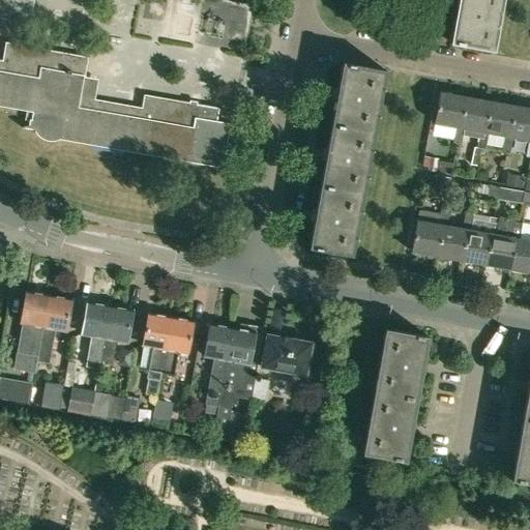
[(0,0),(0,17),(29,22),(32,0),(0,0)]
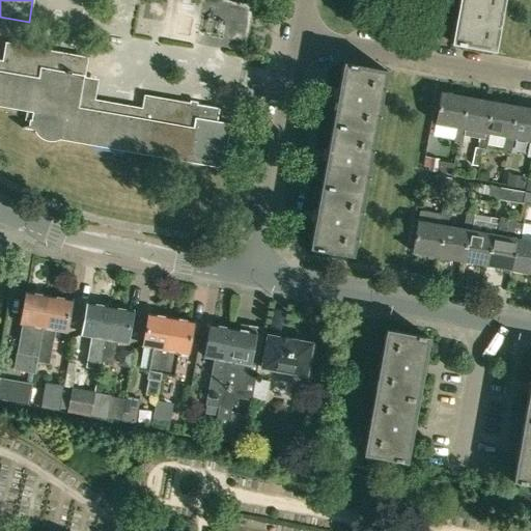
[(458,0),(451,44),(495,51),(503,0),(458,0)]
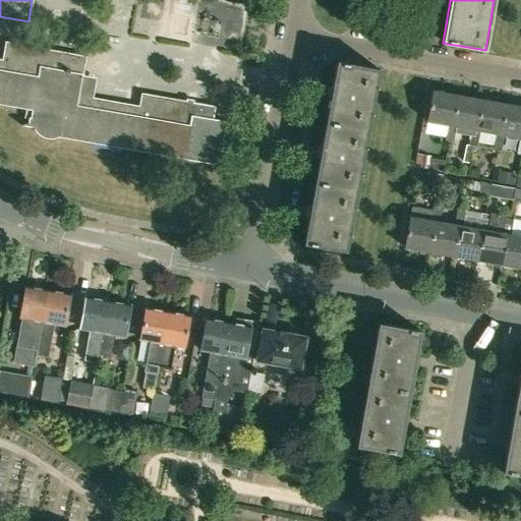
[(6,42),(3,59),(0,58),(0,103),(26,108),(24,118),(31,119),(30,125),(34,128),(34,129),(36,132),(39,135),(42,136),(44,137),(46,138),(49,138),(53,138),(56,137),(58,137),(59,136),(60,137),(61,136),(183,158),(183,159),(219,165),(226,121),(213,119),(215,106),(141,94),(139,107),(89,97),(92,83),(80,81),(81,74),(82,74),(87,56),(6,42)]
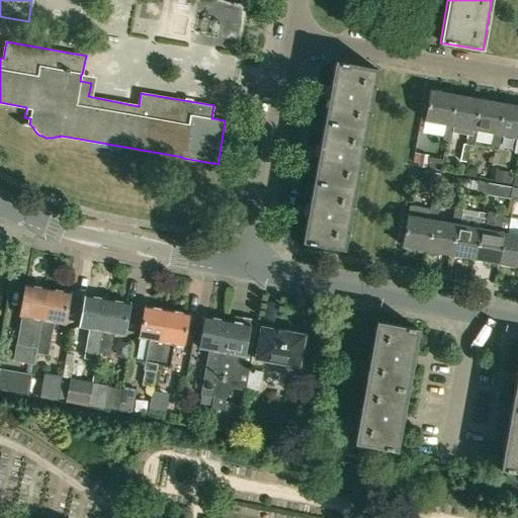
[(335,61),(324,121),(366,128),(377,69),(335,61)]
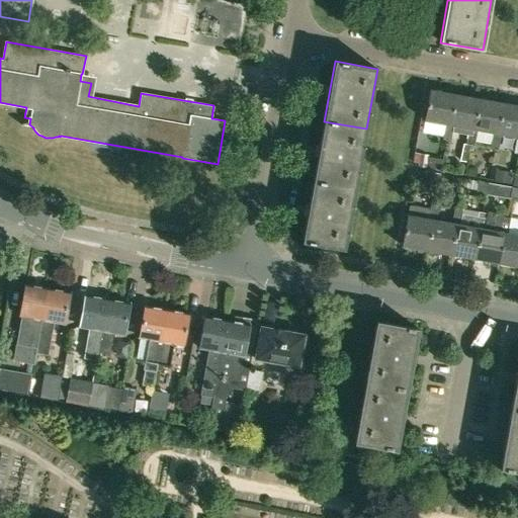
[(449,125),(454,94),(430,90),(425,120),(445,124),(442,141),(450,142),(452,134),(453,125),(449,125)]
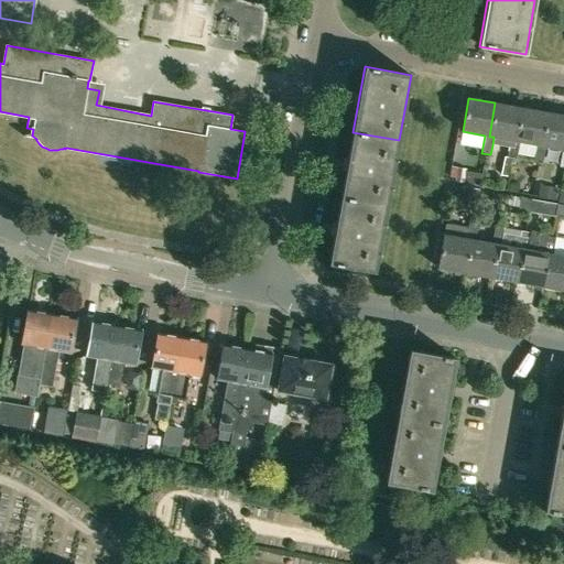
[(516,141),(521,108),(495,102),(489,137),(494,137),(492,145),(509,149),(508,156),(506,155),(502,174),(509,175),(512,159),(517,159),(520,142),(516,141)]
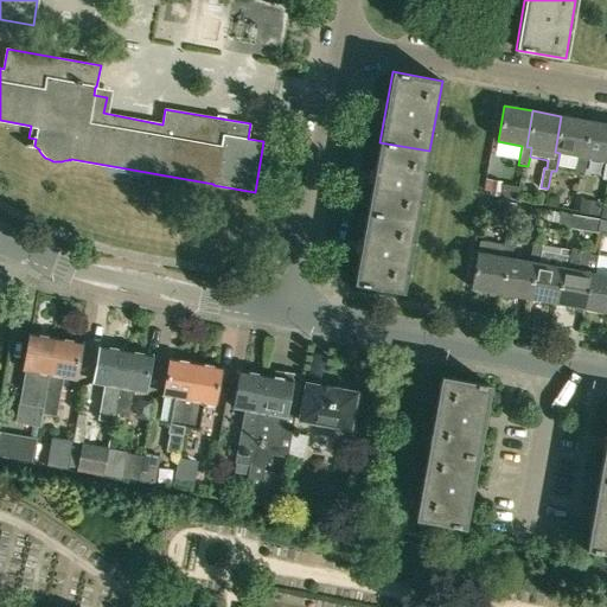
[(582,157),(589,121),(561,116),(555,152),(560,153),(579,157),(575,174),(583,177),(587,158),(582,157)]
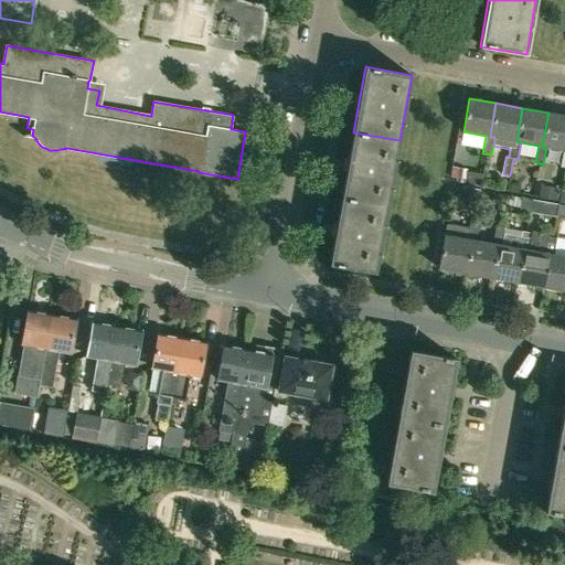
[(564,115),(548,113),(542,146),(546,147),(564,150),(561,168),(564,168),(564,115)]
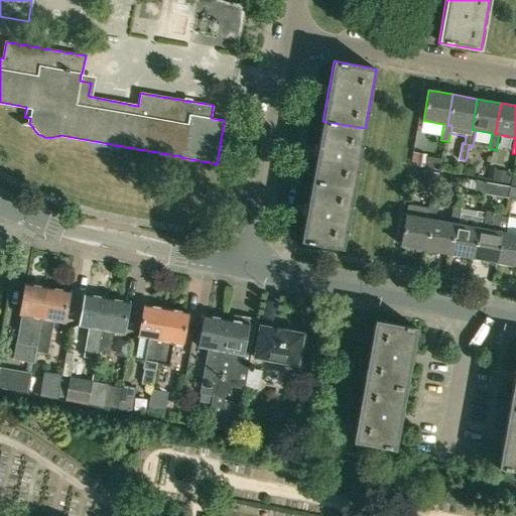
[(323,121),(311,181),(354,188),(365,128),(323,121)]
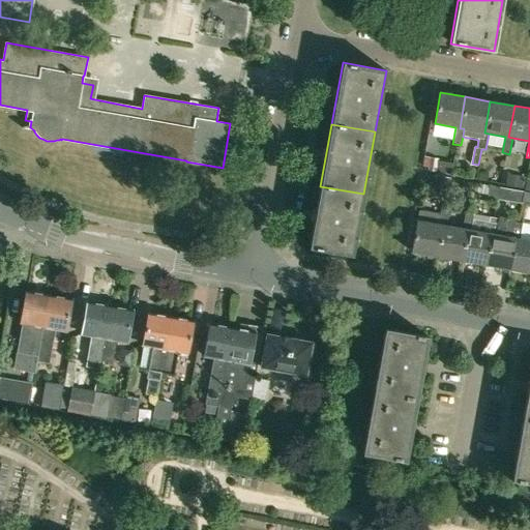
[(439,158),(424,156),(422,166),(428,167),(427,170),(428,171),(436,172),(437,165),(438,160),(439,158)]
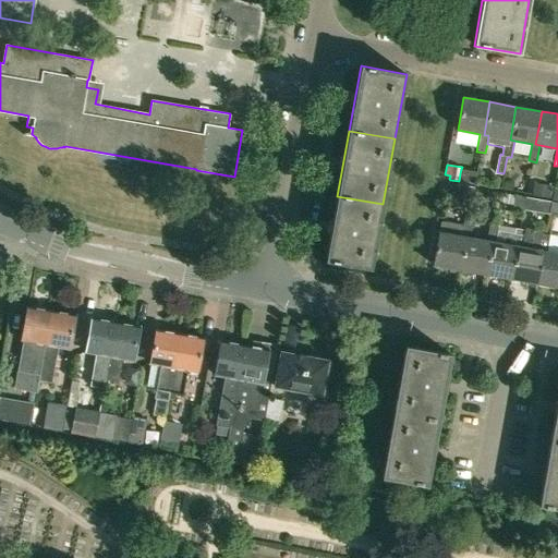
[(550,197),(553,185),(535,182),(534,185),(533,194),(544,196),(550,197)]
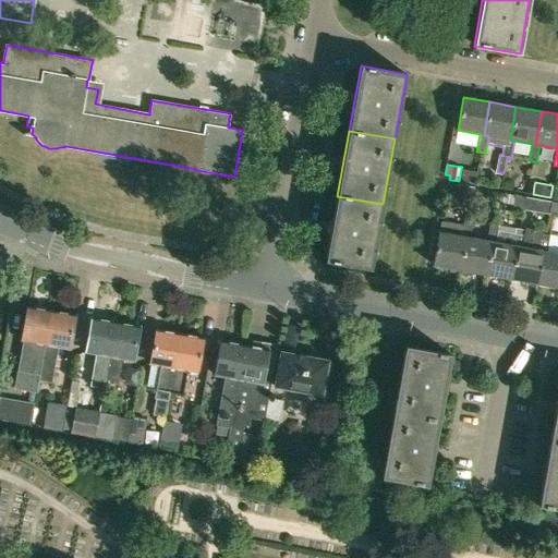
[(471,206),(474,189),(457,185),(455,196),(453,203),(471,206)]
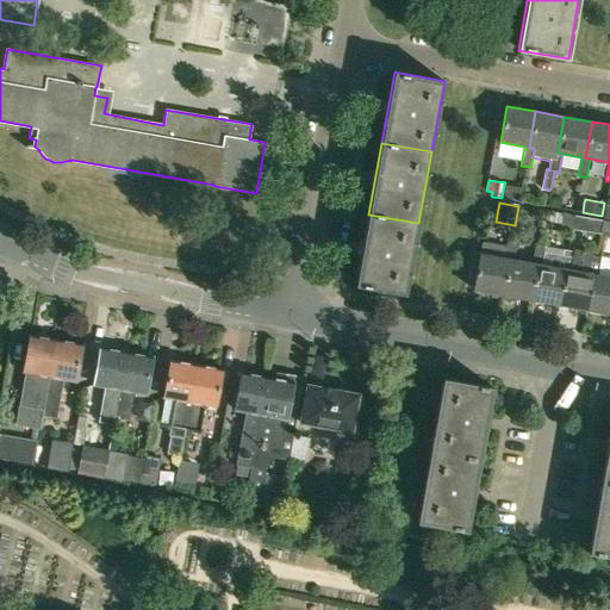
[(530,210),(529,219),(539,222),(541,211),(530,210)]
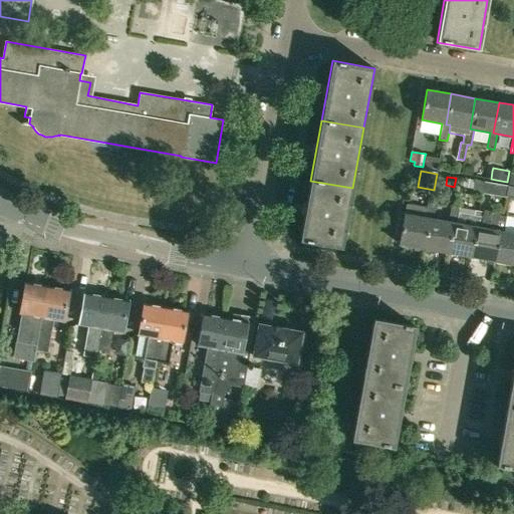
[(310,181),(299,240),(341,248),(352,188),(310,181)]
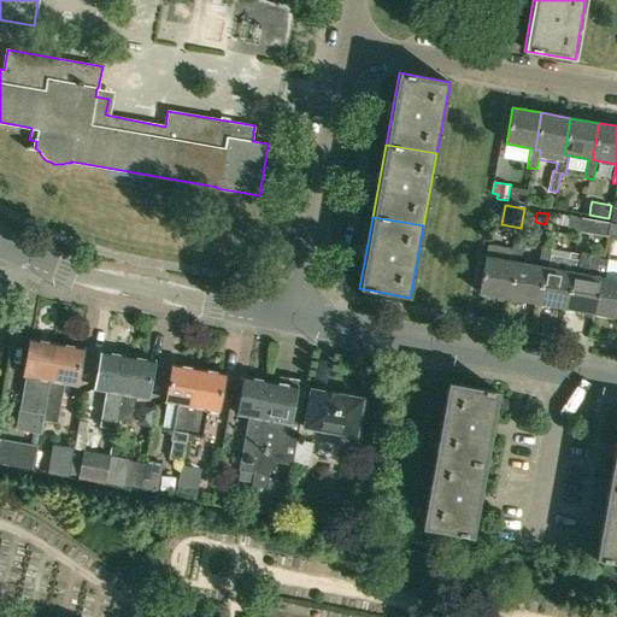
[(607,236),(610,224),(585,219),(582,231),(607,236)]
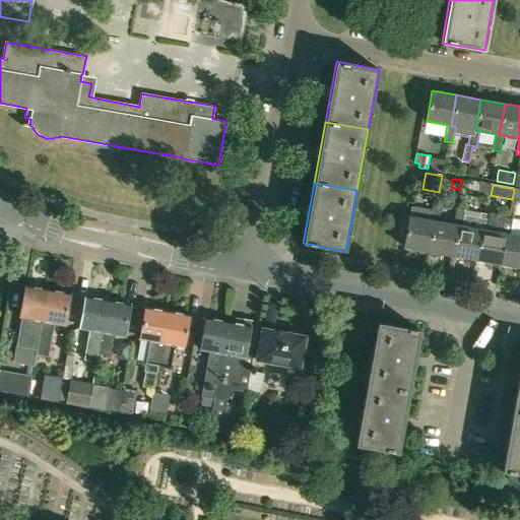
[(434,220),(438,221),(441,205),(433,204),(432,211),(410,208),(403,247),(428,251),(434,220)]
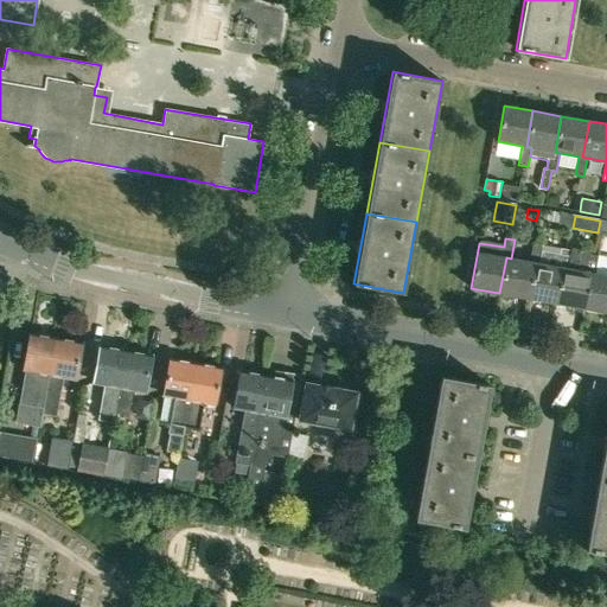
[(540,263),(541,254),(542,246),(532,243),(530,261),(511,259),(506,257),(499,293),(528,299),(535,262),(540,263)]
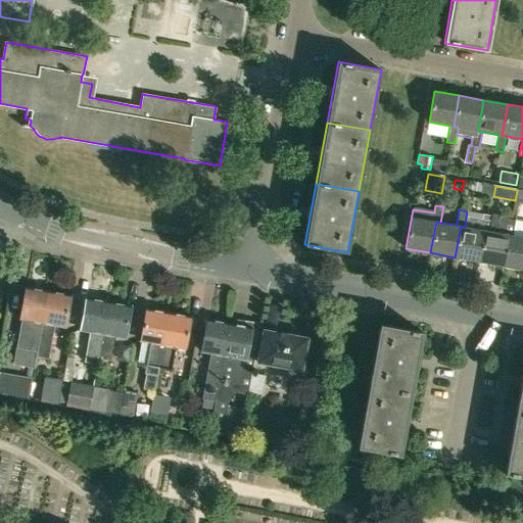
[(484,230),(489,231),(491,216),(483,215),(482,222),(466,219),(465,227),(461,226),(455,257),(479,262),(484,230)]
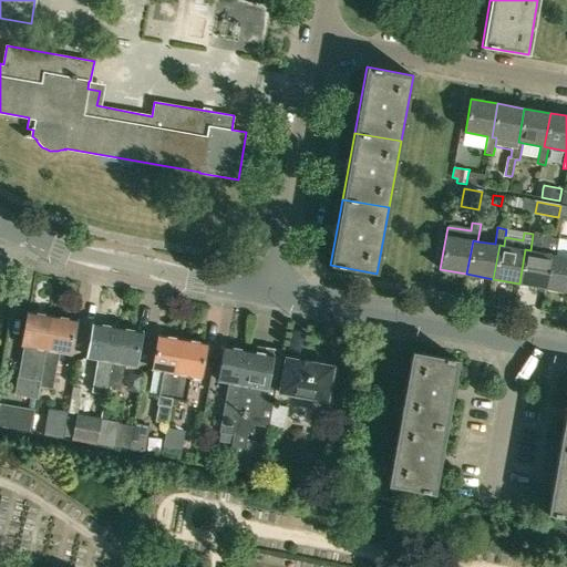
[(552,255),(556,255),(559,238),(549,237),(547,254),(531,250),(525,249),(519,284),(545,288),(552,255)]
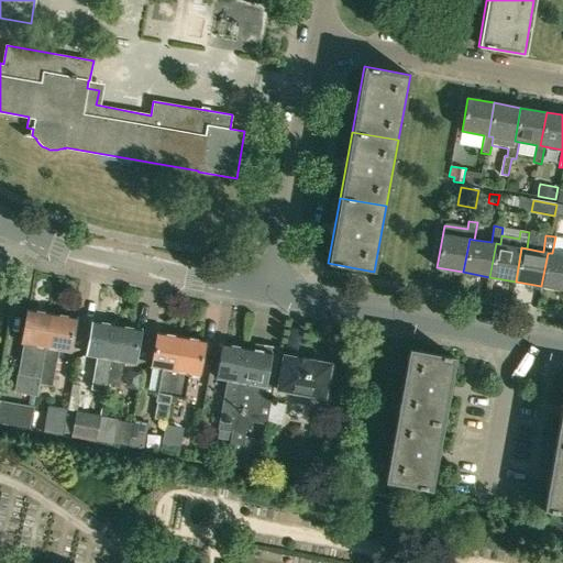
[(562,255),(552,253),(548,253),(541,286),(562,289),(562,255)]
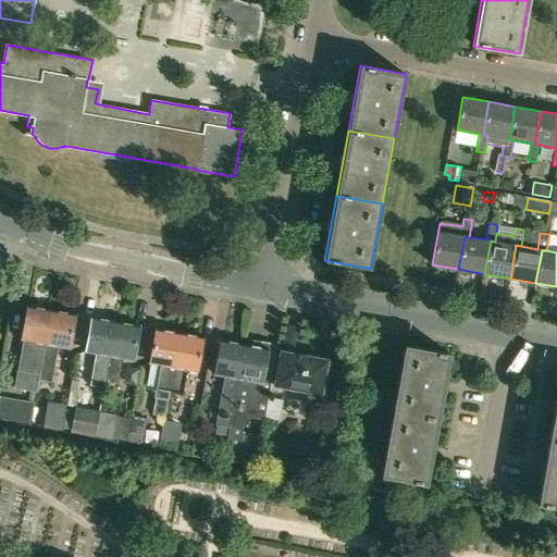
[(37,391),(38,380),(50,310),(27,306),(22,339),(24,339),(15,387),(37,391)]
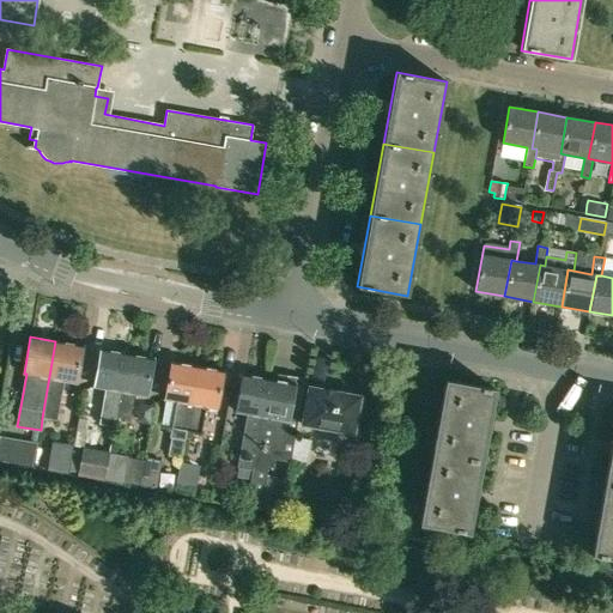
[(76,383),(82,346),(55,341),(42,418),(56,420),(64,381),(76,383)]
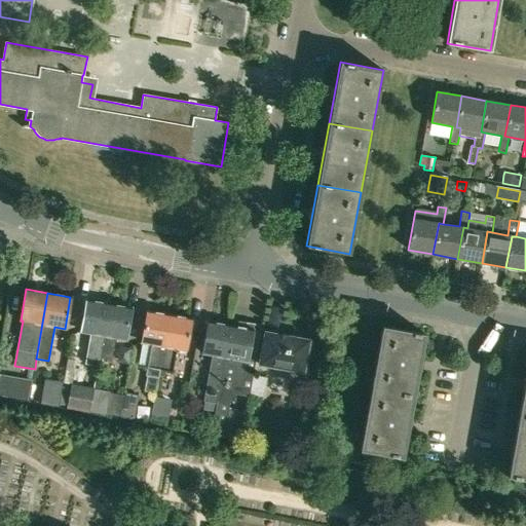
[(99,358),(109,304),(86,300),(81,332),(91,334),(86,363),(97,365),(99,358)]
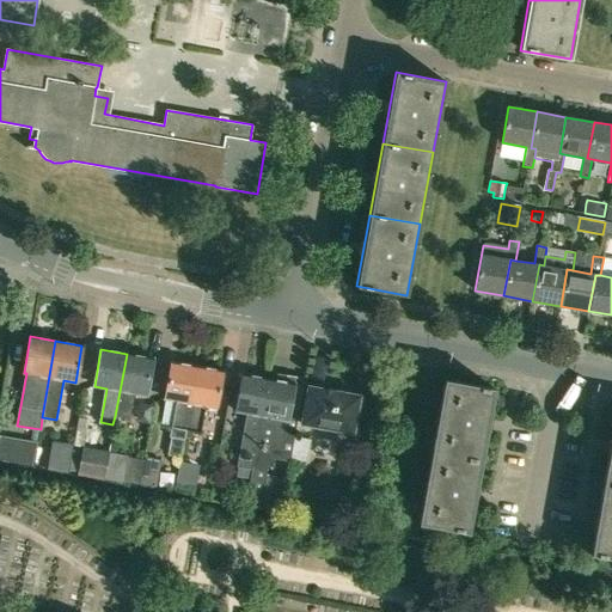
[(146,395),(152,359),(127,354),(115,416),(129,418),(134,393),(146,395)]
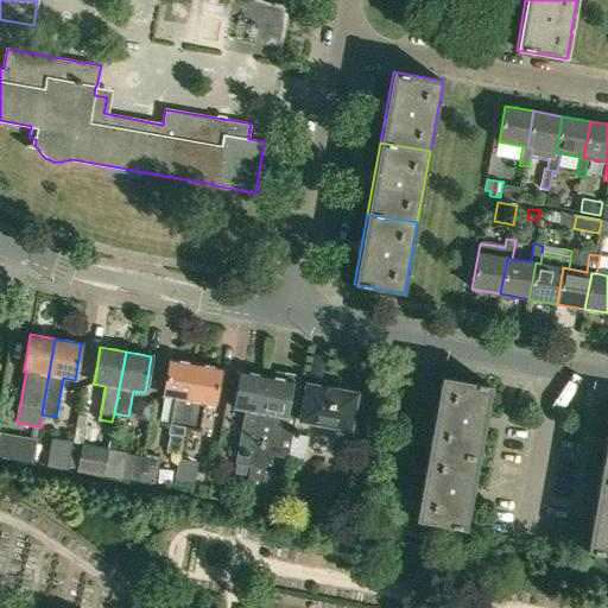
[(179,453),(184,426),(196,365),(170,360),(164,396),(175,398),(169,432),(171,434),(168,451),(179,453)]
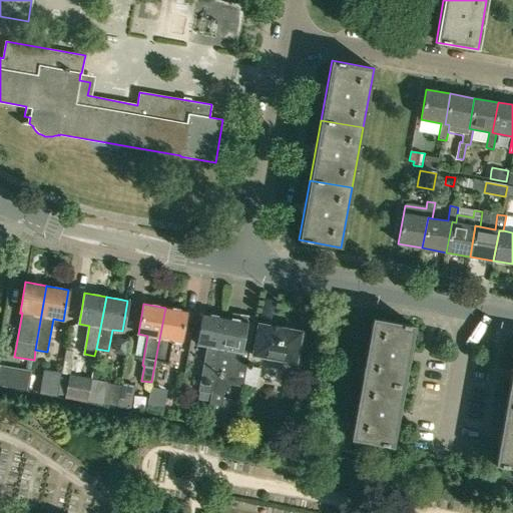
[(181,342),(186,311),(165,308),(155,360),(168,363),(172,340),(181,342)]
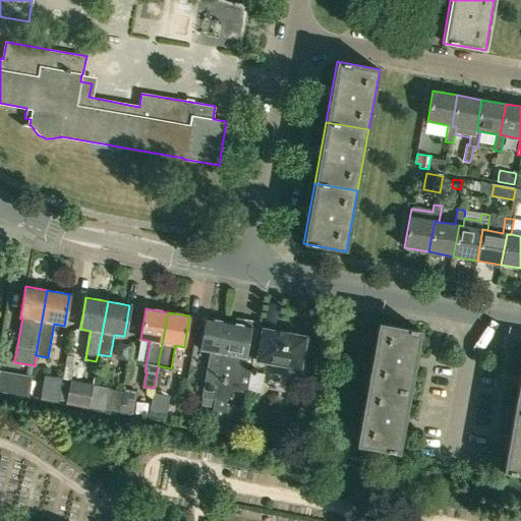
[(213,407),(228,323),(206,319),(200,350),(211,351),(203,397),(204,397),(203,405),(213,407)]
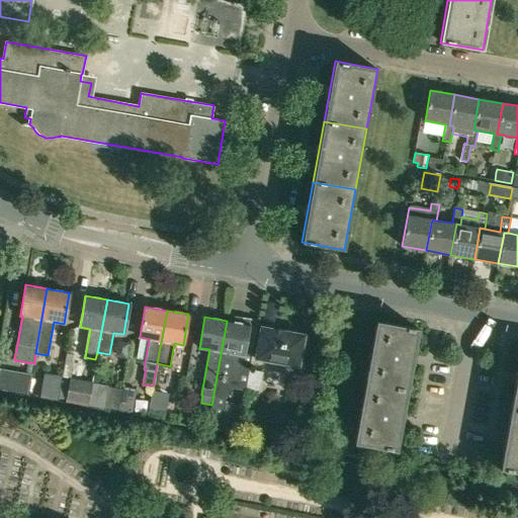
[(242,364),(249,325),(227,321),(211,405),(207,427),(237,433),(242,406),(225,403),(228,389),(245,391),(249,366),(242,364)]
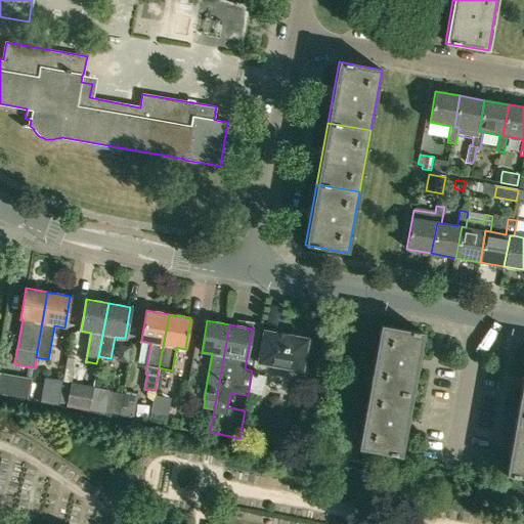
[(381,324),(369,387),(411,394),(423,333),(381,324)]
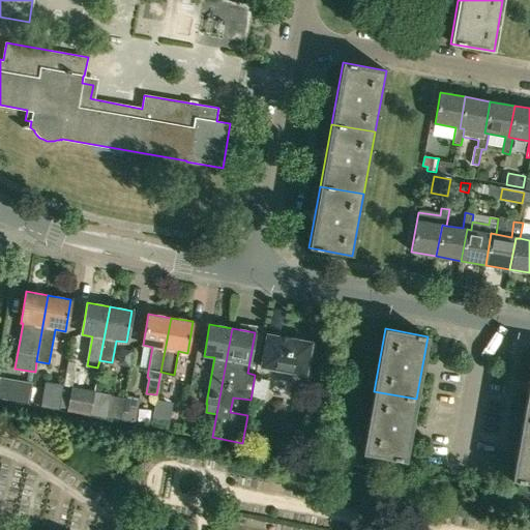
[(266,334),(261,367),(273,370),(273,371),(282,373),(283,371),(305,375),(312,343),(266,334)]
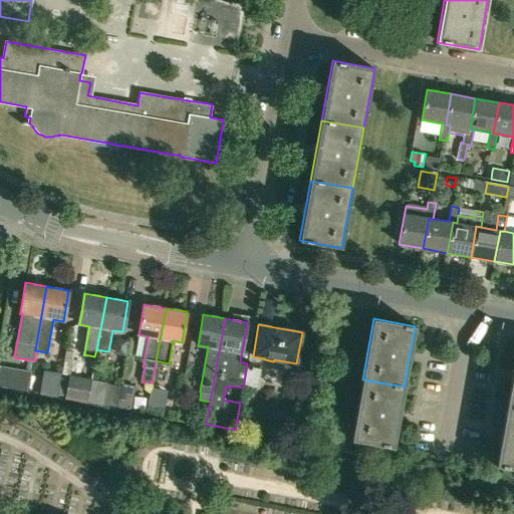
[(248,363),(247,363),(243,388),(257,391),(261,368),(247,365),(248,363)]
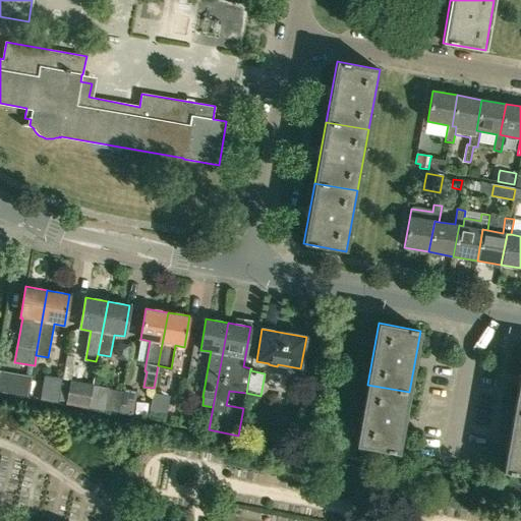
[(0,371),(0,393),(29,398),(33,377),(0,370),(0,371)]
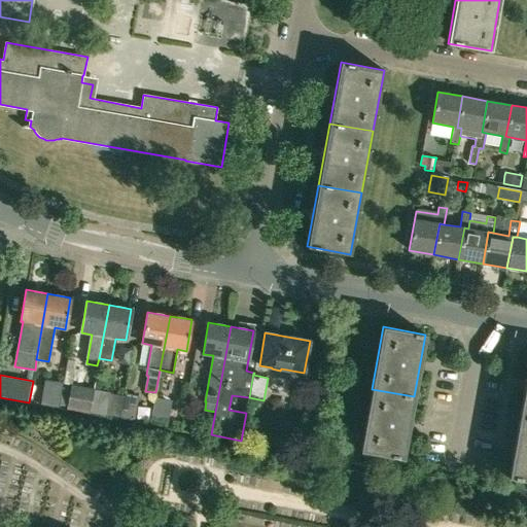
[(59,409),(63,384),(46,381),(42,406),(59,409)]
